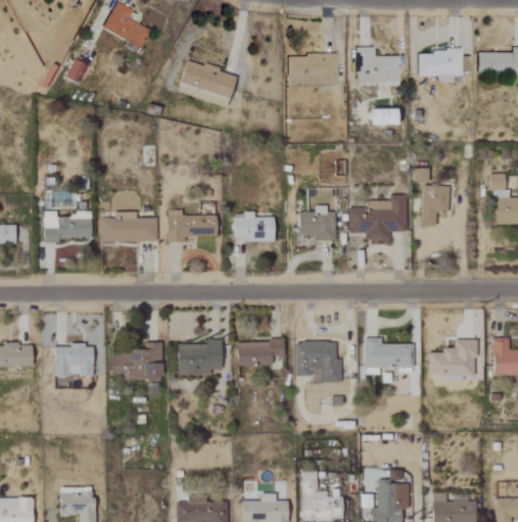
[(134,9),(118,1),(104,27),(143,48),(152,31),(130,18),(134,9)]
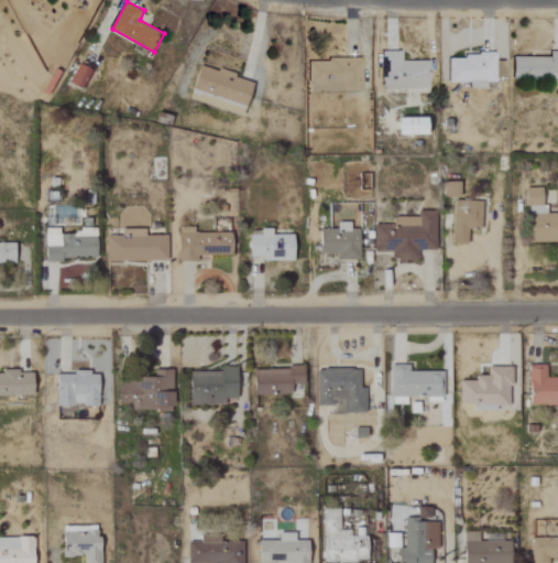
[(431,60),(405,61),(404,51),(385,51),(385,90),(433,89),(431,60)]
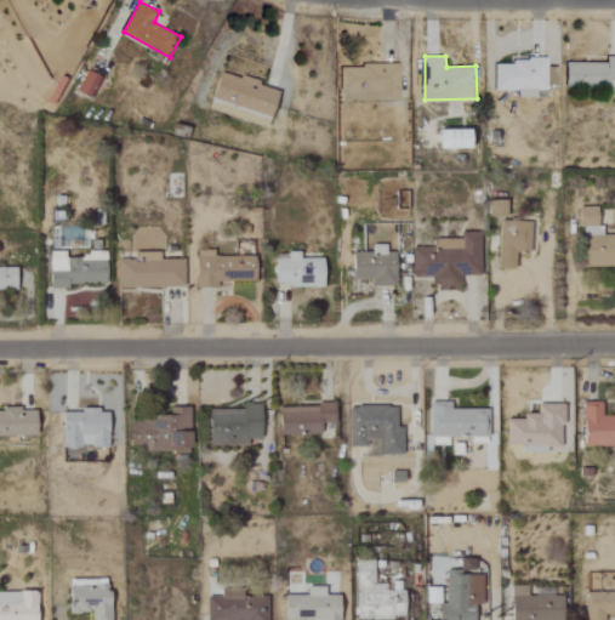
[(609,63),(568,62),(568,87),(614,87),(614,56),(609,56),(609,63)]
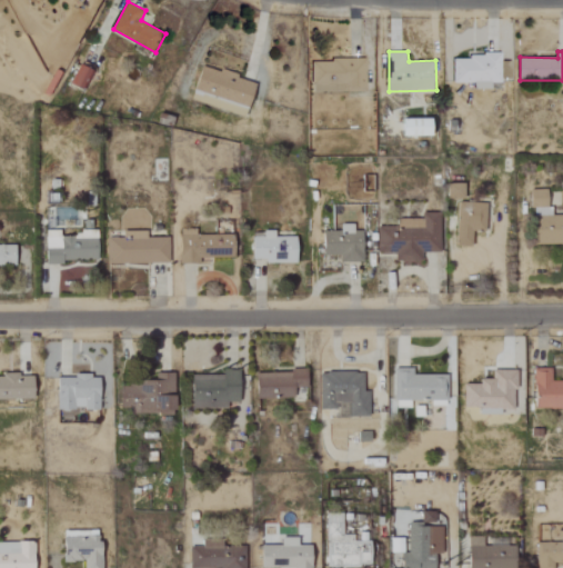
[(504,89),(504,78),(513,78),(513,61),(504,60),(504,55),(456,55),(456,82),(478,82),(478,89),(504,89)]
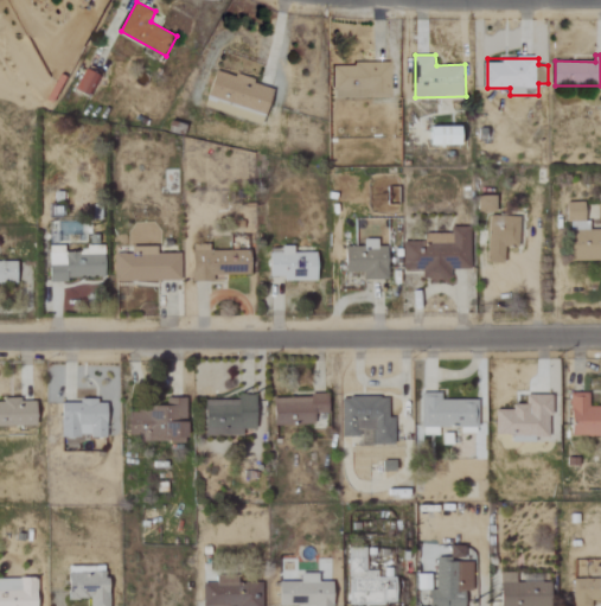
[(394,97),(394,62),(336,63),(337,96),(372,95),(372,97),(394,97)]
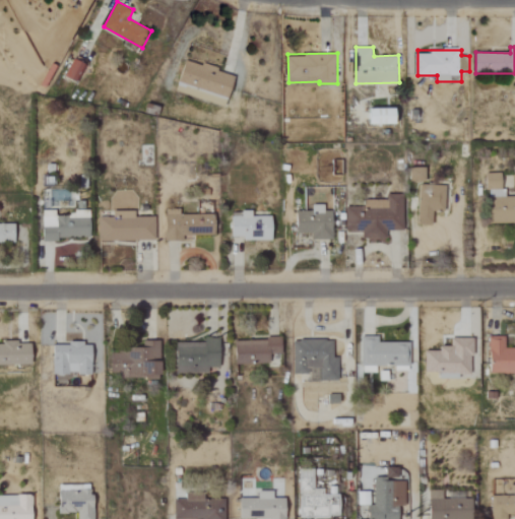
[(83,63),(72,60),(67,78),(77,81),(83,63)]
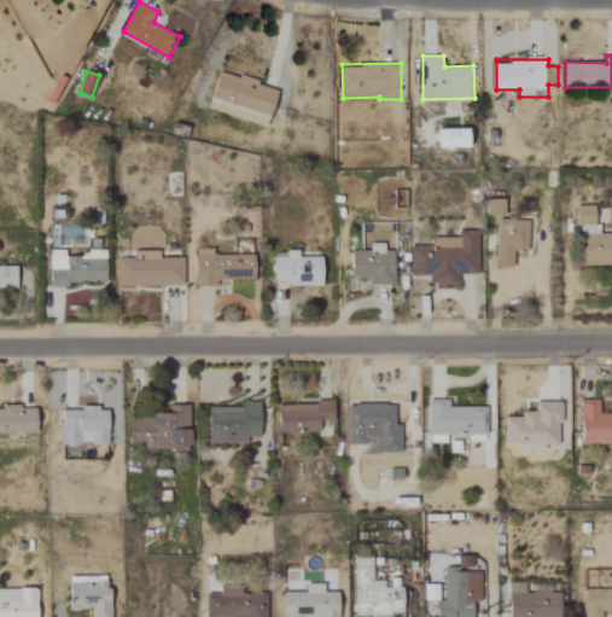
[(279,87),(220,73),(210,110),(270,124),(279,87)]
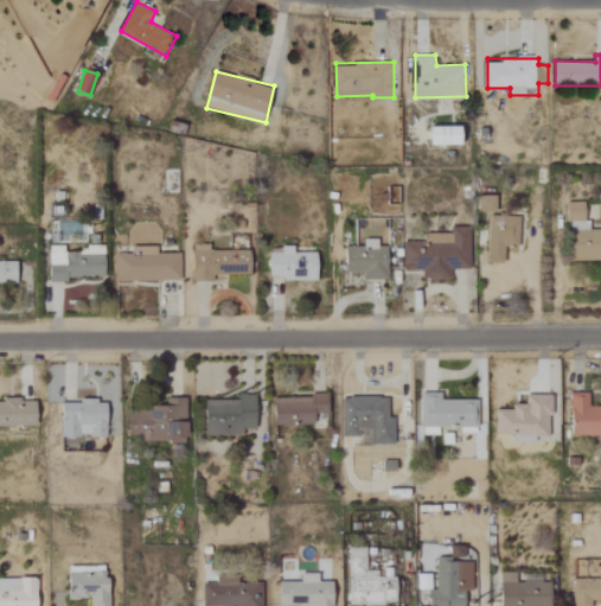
[(460,126),(430,127),(432,146),(461,145),(460,126)]
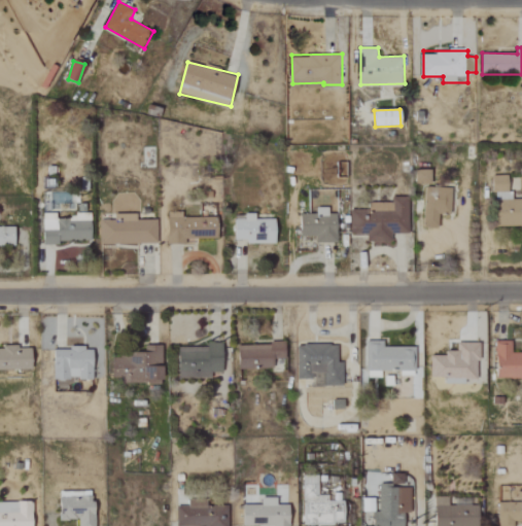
[(433,169),(417,169),(418,183),(433,183),(433,169)]
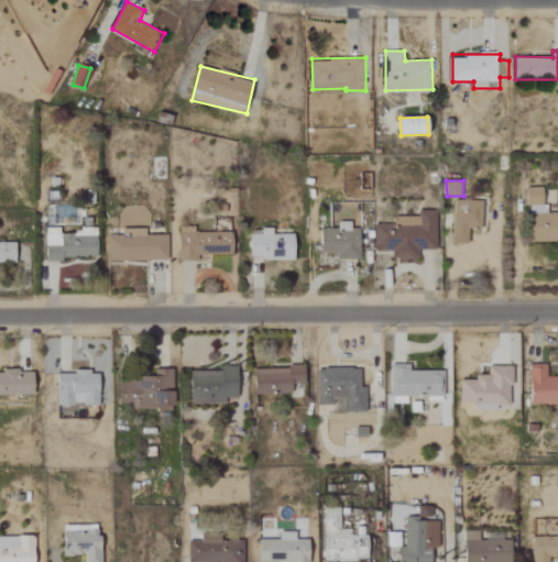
[(557,213),(546,213),(545,187),(529,187),(531,242),(557,241),(557,213)]
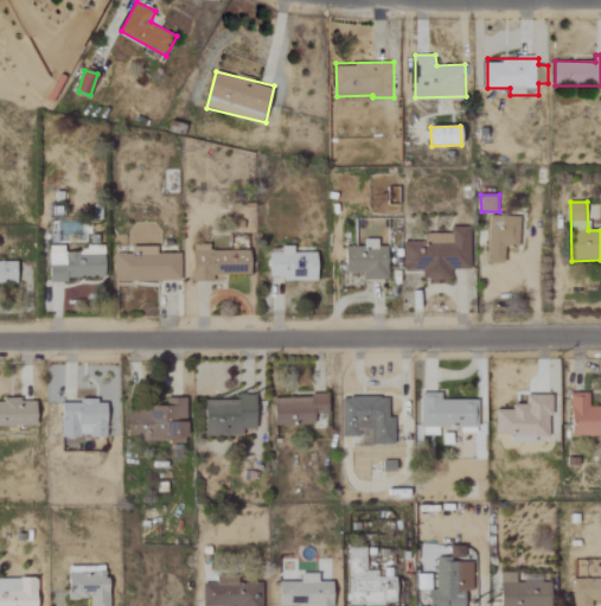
[(520,216),(491,215),(490,261),(506,261),(506,246),(520,246),(520,216)]
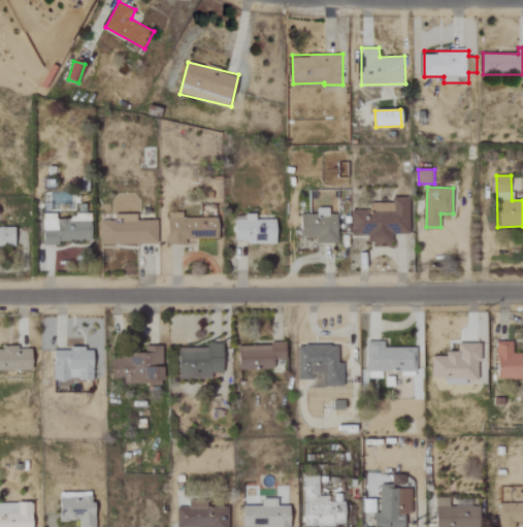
[(411,234),(411,197),(395,197),(394,203),(372,203),(372,209),(353,209),(353,233),(370,233),(370,242),(394,242),(394,234),(411,234)]
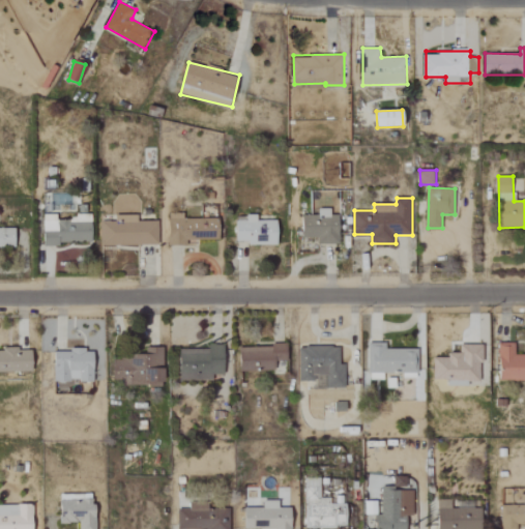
[(341,214),(331,214),(331,208),(320,208),(320,215),(303,214),(303,237),(319,237),(319,243),(340,243),(341,214)]
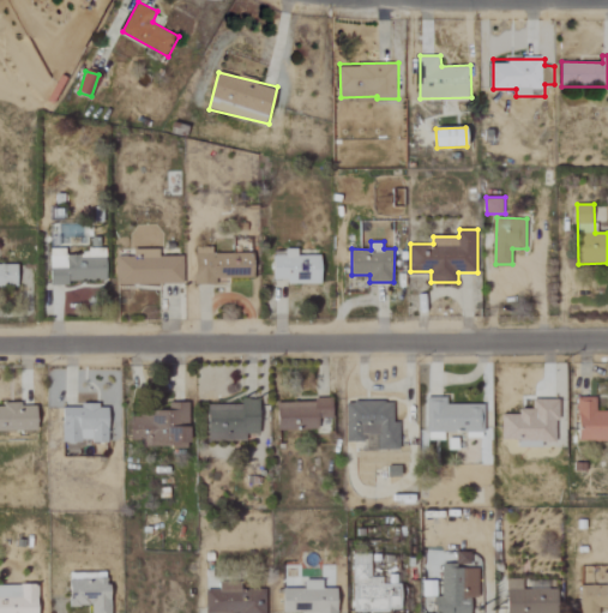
[(215,253),(215,247),(197,247),(197,284),(218,284),(218,278),(256,277),(256,253),(215,253)]
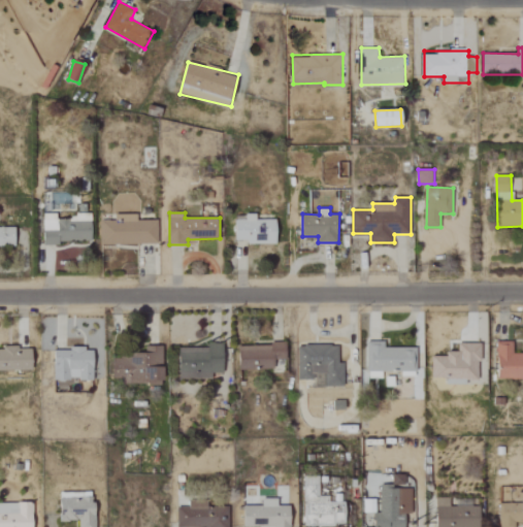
[(93,216),(58,217),(58,213),(44,213),(45,242),(93,241),(93,216)]
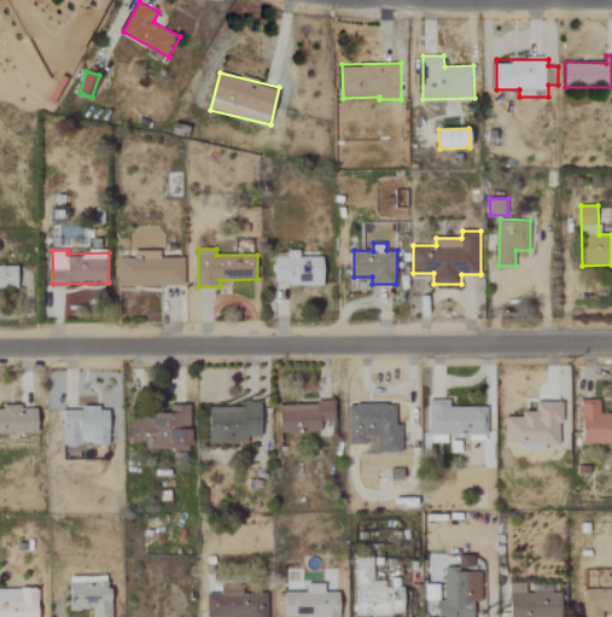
[(325,285),(325,256),(301,256),(301,250),(289,250),(289,257),(277,257),(277,281),(292,281),(292,285),(325,285)]
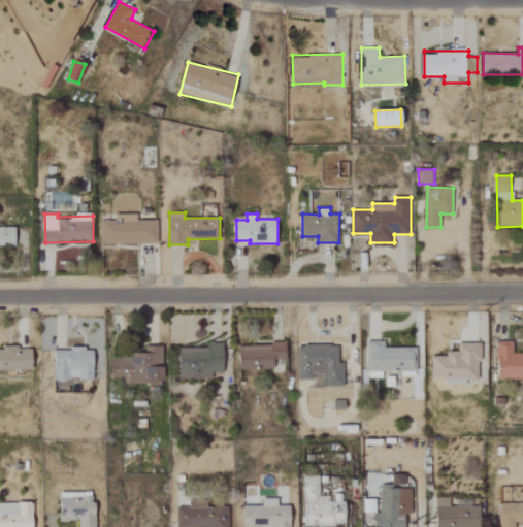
[(159,244),(160,220),(138,220),(138,215),(117,215),(117,221),(102,221),(101,243),(159,244)]
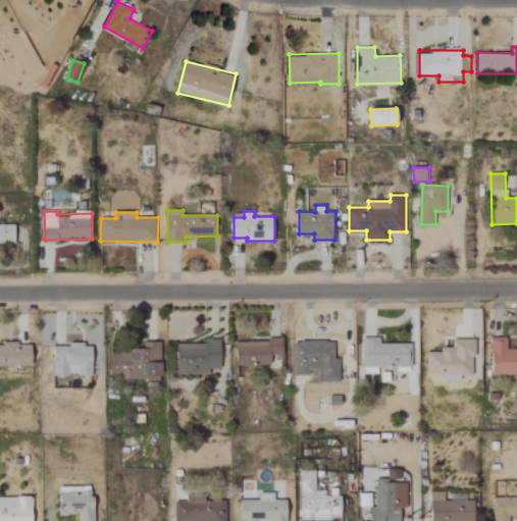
[(0,224),(0,242),(16,243),(16,224),(0,224)]
